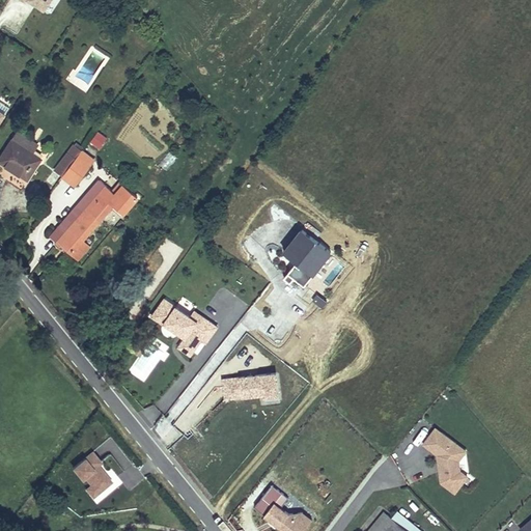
[(22,0),(26,3),(28,0),(29,0),(45,10),(51,0),(22,0)]
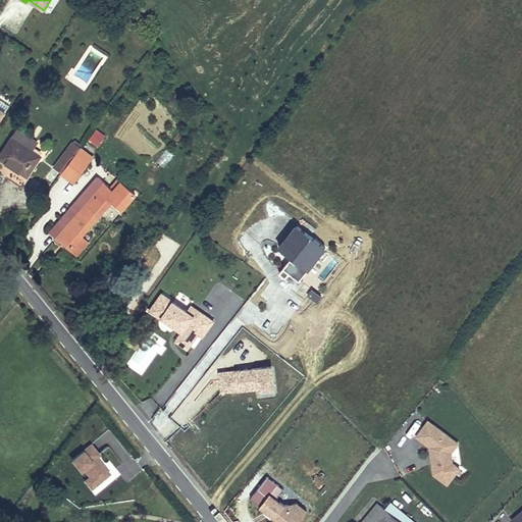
[(89,45),(68,81),(86,91),(106,55),(89,45)]
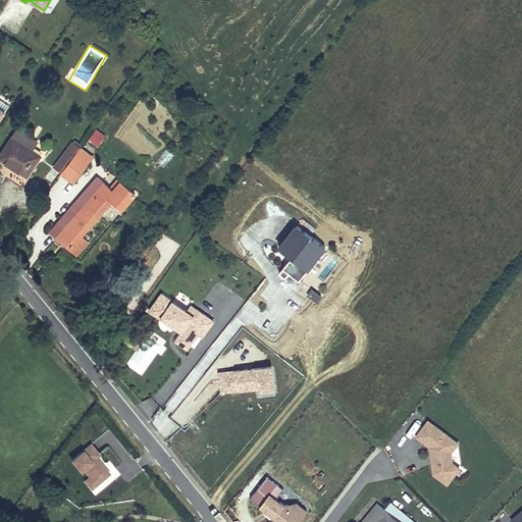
[(99,146),(106,134),(96,127),(89,140),(99,146)]
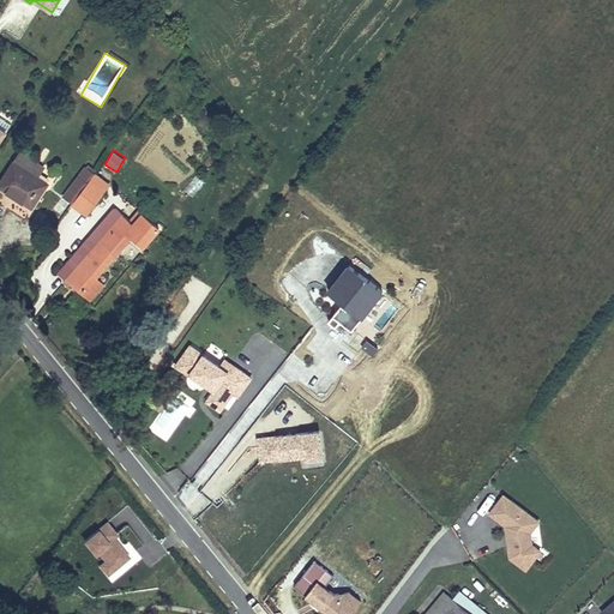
[(43,167),(22,152),(0,184),(0,186),(31,208),(48,184),(37,176),(43,167)]
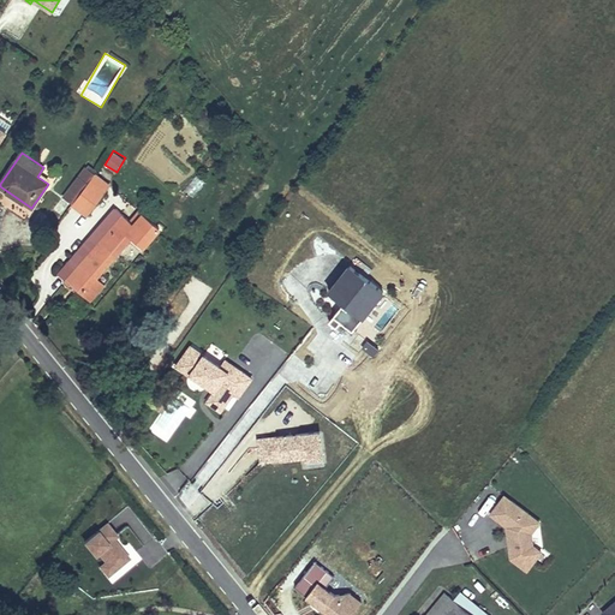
[(106,192),(91,180),(95,174),(87,168),(79,178),(64,198),(72,204),(88,216),(106,192)]
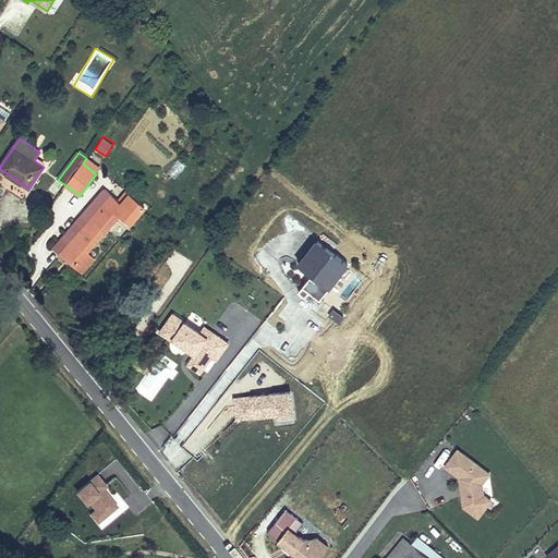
[(177,157),(166,171),(174,179),(186,165),(177,157)]
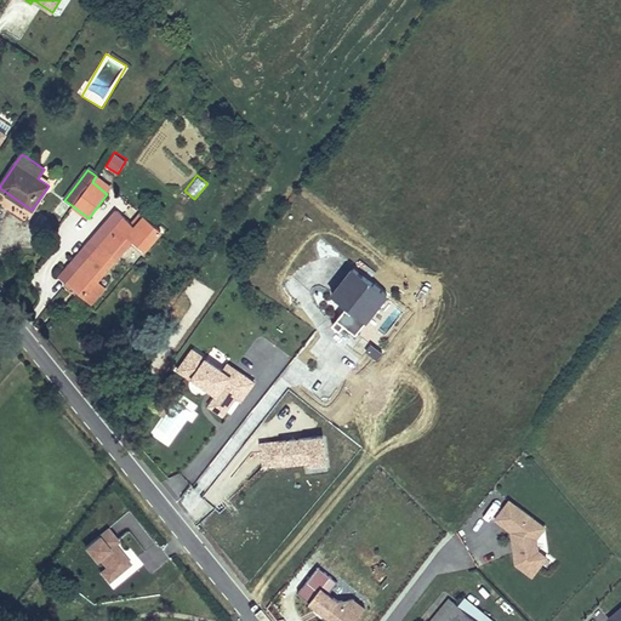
[(112,188),(96,176),(92,182),(107,194),(112,188)]
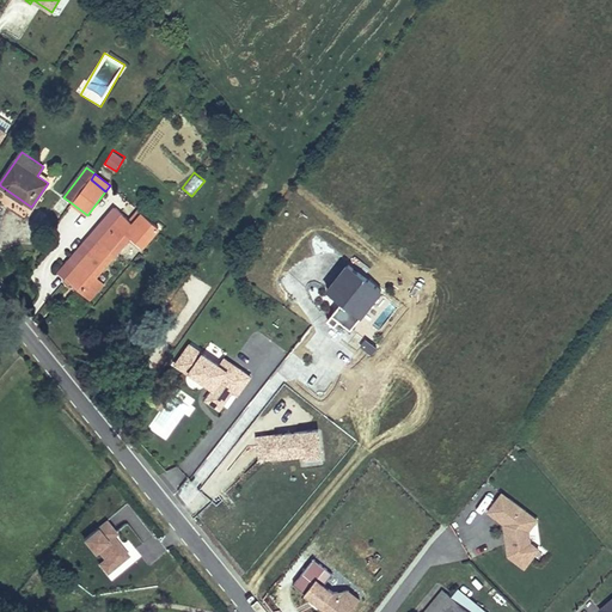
[(134,225),(116,208),(59,273),(72,285),(73,283),(78,277),(85,285),(80,289),(90,299),(103,283),(96,277),(128,240),(139,228),(134,225)]
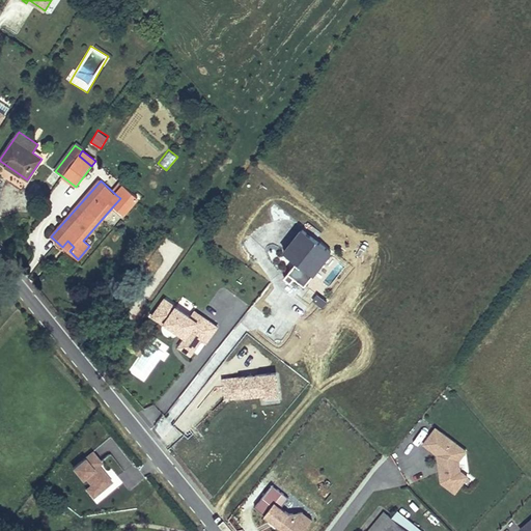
[(123,187),(120,183),(112,191),(116,195),(123,187)]
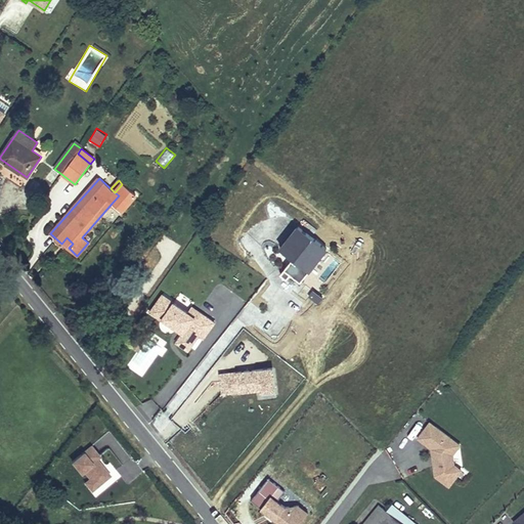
[(137,197),(122,184),(115,192),(119,195),(110,206),(114,210),(118,205),(124,211),(137,197)]
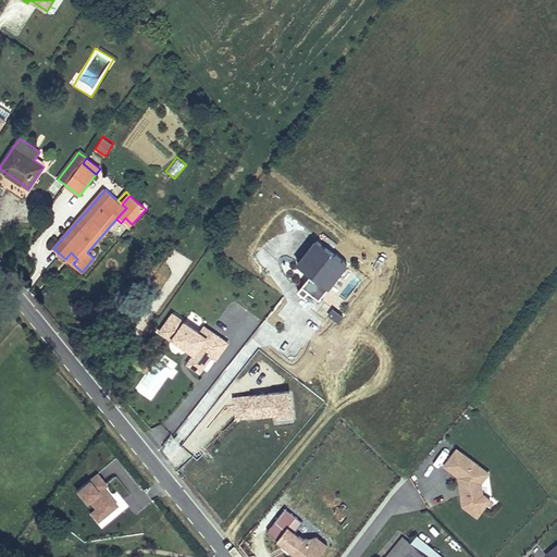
[(132,224),(125,218),(121,223),(127,229),(132,224)]
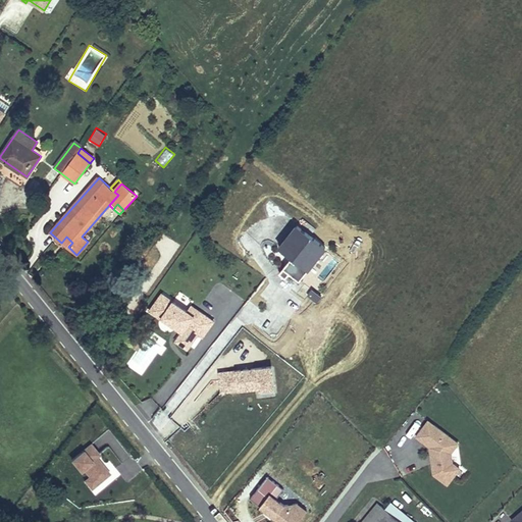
[(298,226),(279,249),(292,258),(279,273),(285,278),(290,273),(300,281),(325,248),(298,226)]
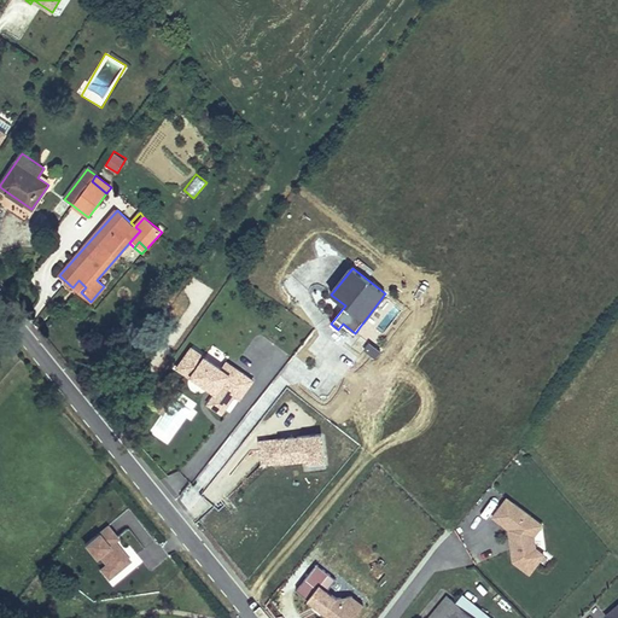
[(192,279),(178,309),(197,319),(211,287),(192,279)]
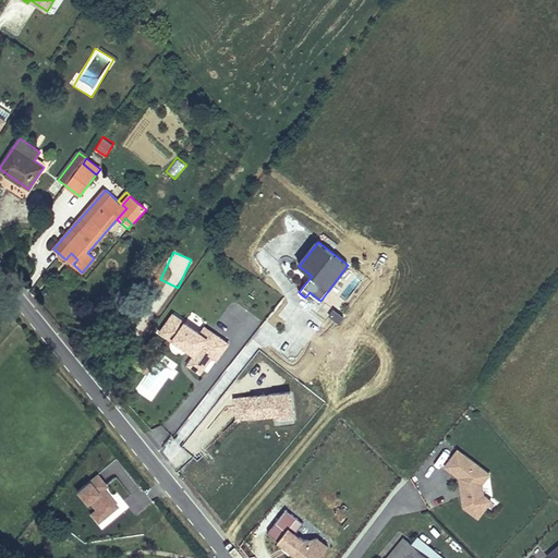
[(71,253),(67,258),(73,264),(77,259),(71,253)]
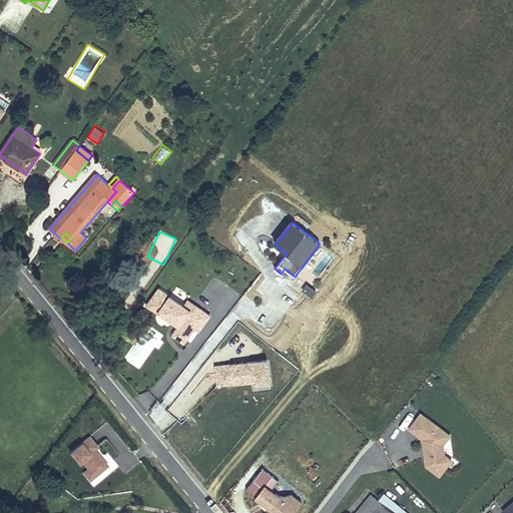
[(316,293),(307,286),(303,290),(313,298),(316,293)]
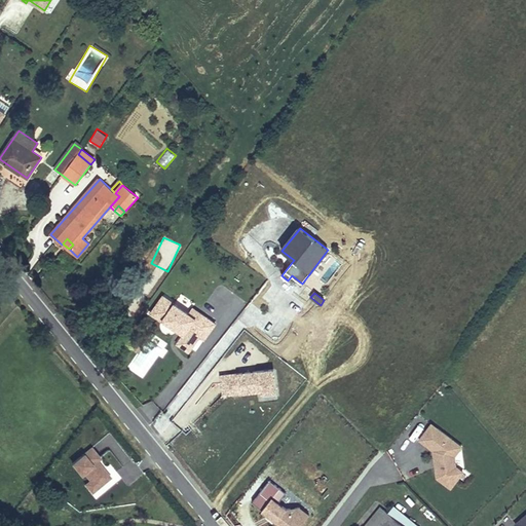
[(189,314),(164,296),(151,313),(177,333),(178,332),(184,336),(181,340),(192,348),(199,338),(204,342),(216,326),(193,309),(189,314)]
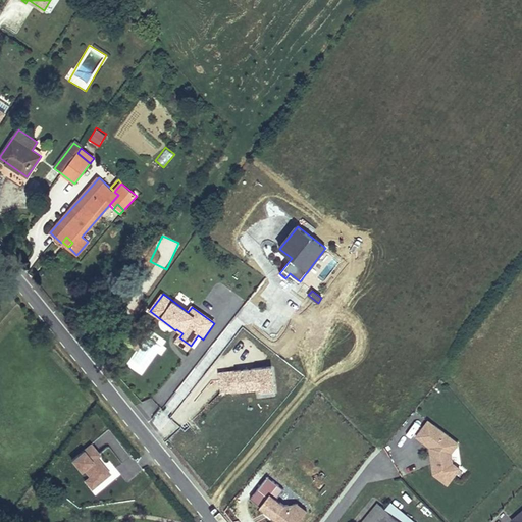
[(150,331),(127,365),(142,374),(164,341),(150,331)]
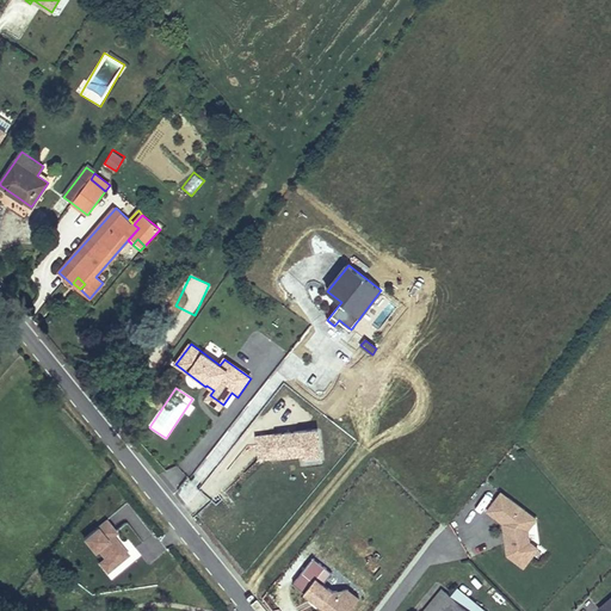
[(220,411),(223,405),(210,395),(205,401),(220,411)]
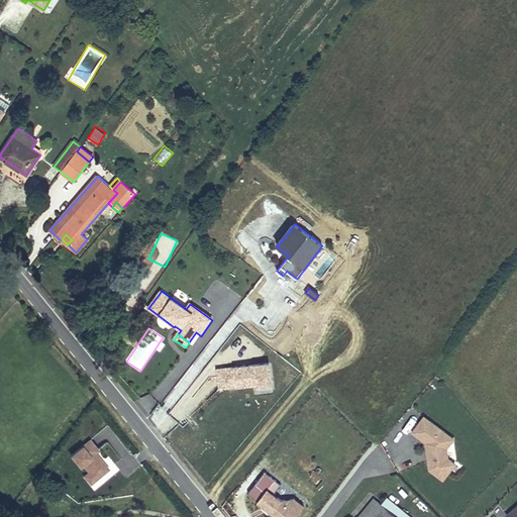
[(221,364),(222,387),(255,386),(255,390),(273,390),(272,363),(221,364)]
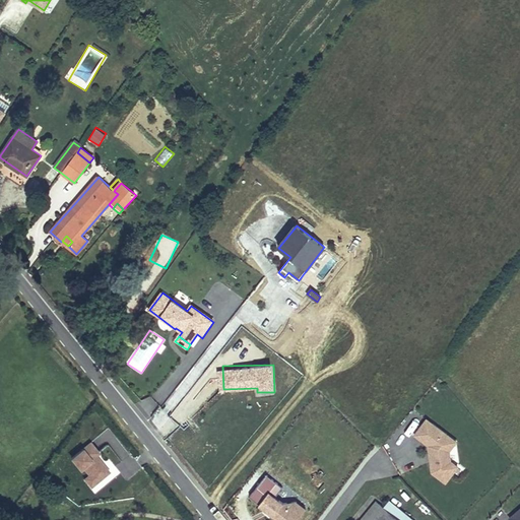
[(448,456),(459,442),(427,415),(411,435),(434,452),(424,465),(446,482),(460,465),(448,456)]
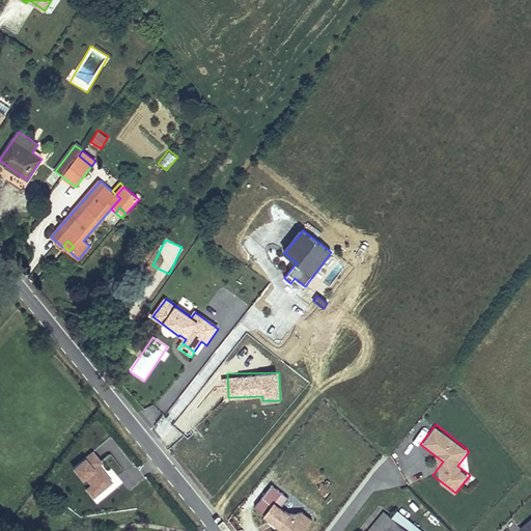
[(83,487),(91,498),(114,480),(91,451),(72,466),(86,485),(83,487)]
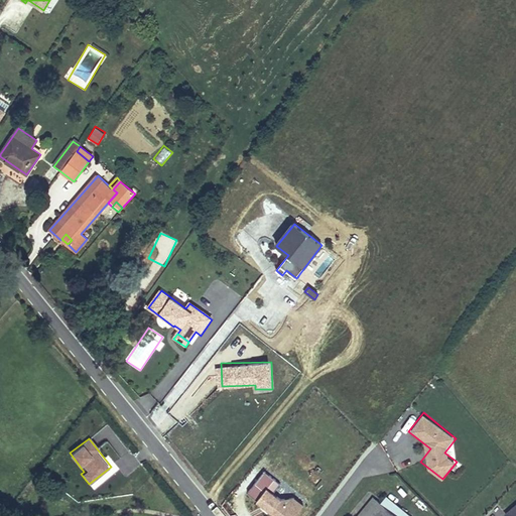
[(107,456),(103,459),(111,468),(91,485),(94,488),(117,468),(107,456)]
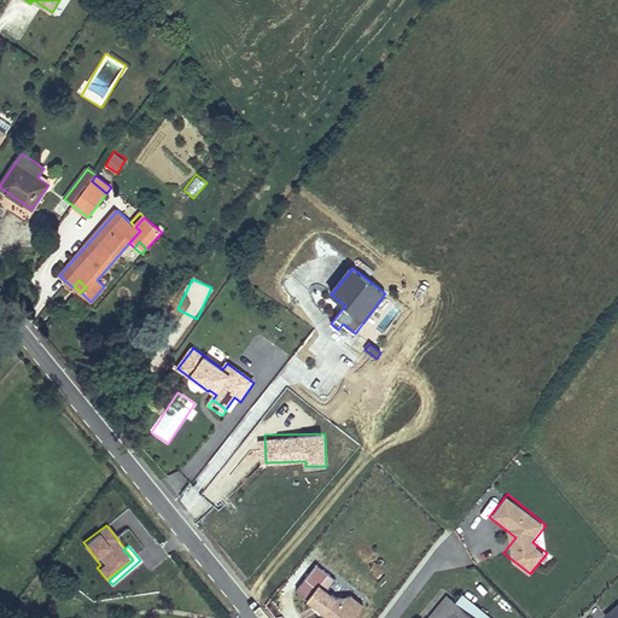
[(334,579),(316,565),(297,590),(331,617),(353,617),(363,605),(351,595),(336,596),(326,589),(334,579)]
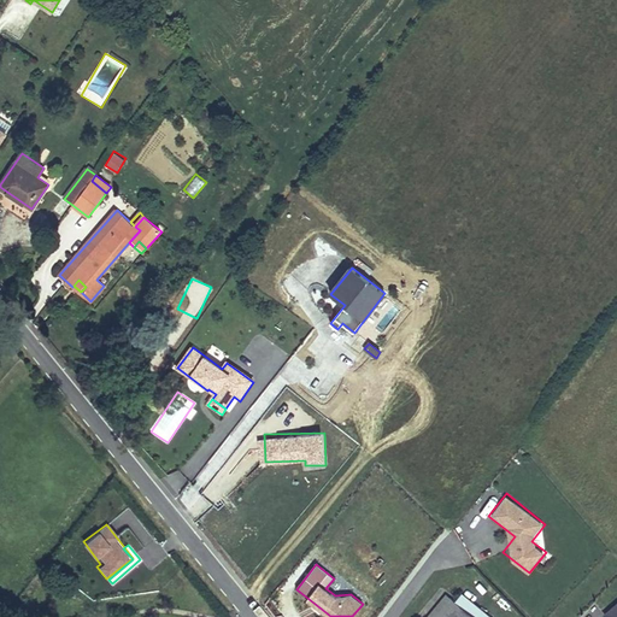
[(454,603),(472,616),(488,616),(462,594),(454,603)]
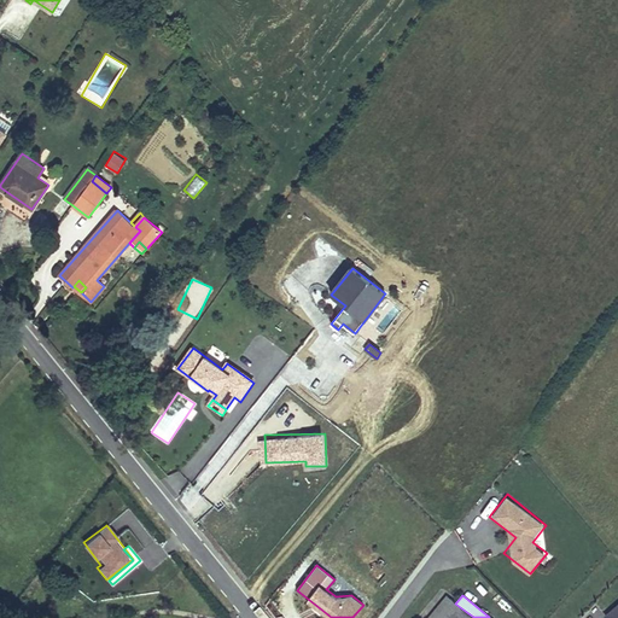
[(447,596),(429,617),(473,617),(455,604),(447,596)]
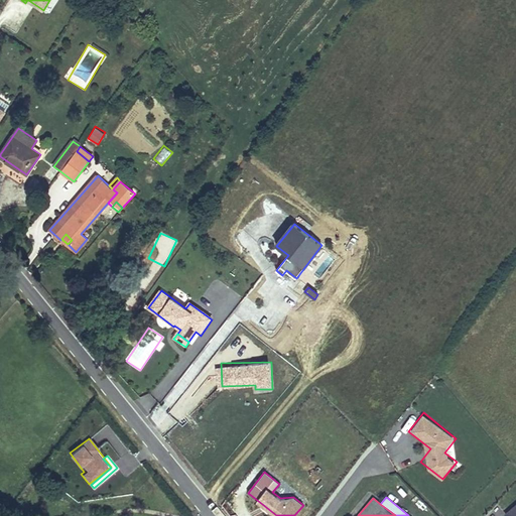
[(515,515),(515,504),(504,515),(515,515)]
